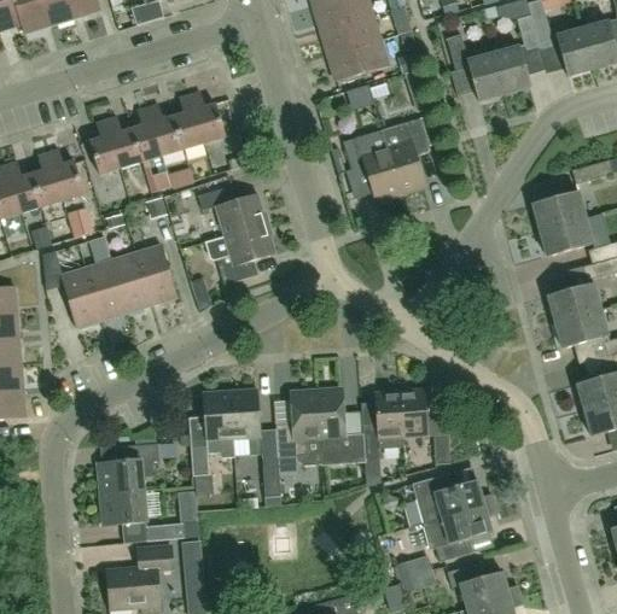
[(0,0),(0,29),(19,23),(21,23),(13,0),(0,0)]
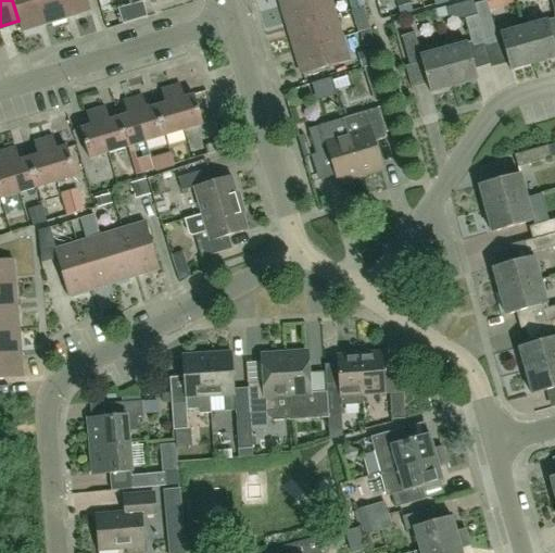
[(43,22),(36,0),(12,0),(19,21),(17,21),(21,28),(43,22)]
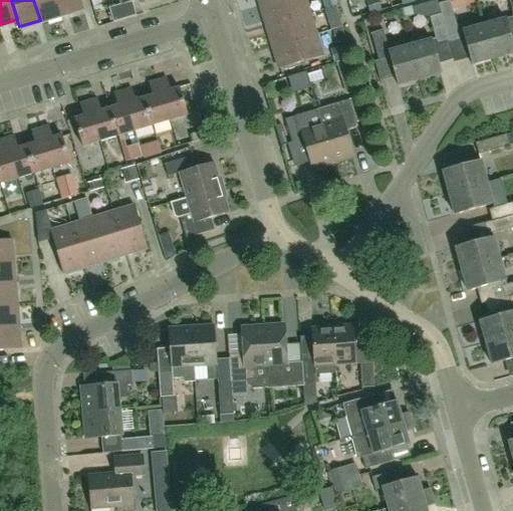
[(33,0),(40,20),(60,14),(56,0),(33,0)]
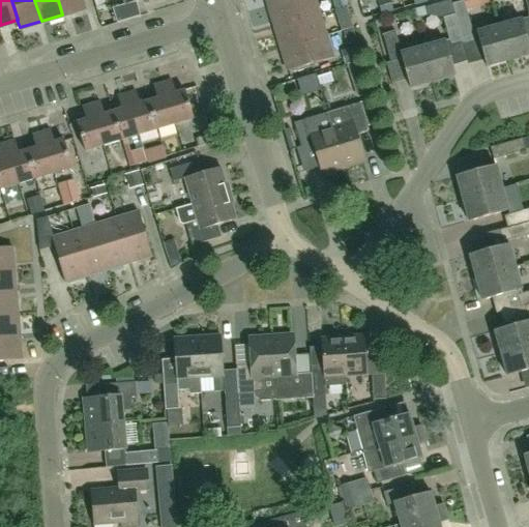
[(58,0),(62,15),(85,7),(82,0),(58,0)]
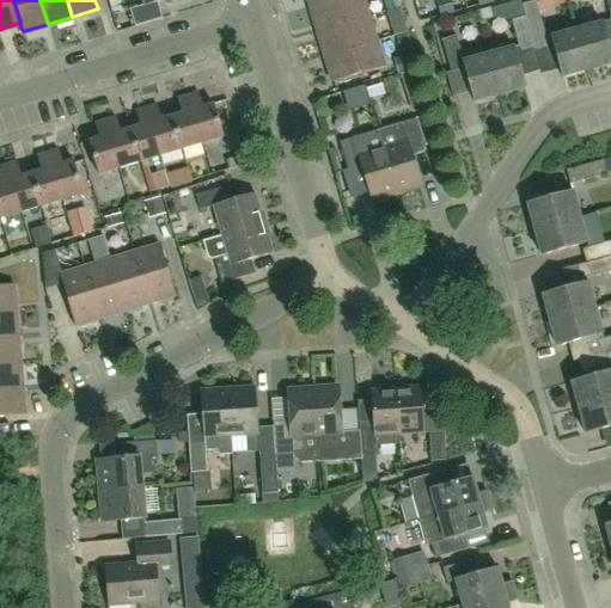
[(144,0),(144,1),(129,6),(134,23),(162,14),(158,0),(144,0)]
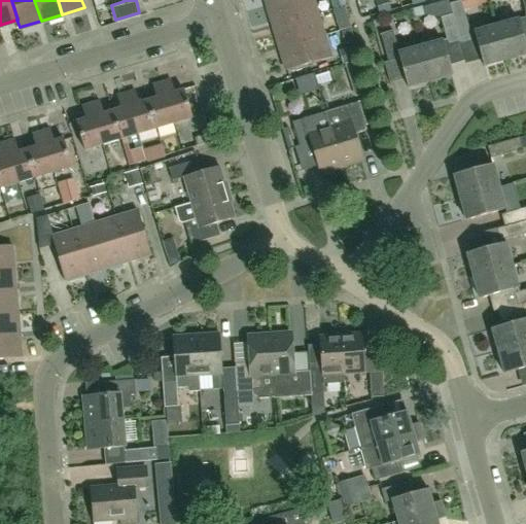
[(276,0),(266,3),(273,25),(317,11),(313,0),(276,0)]
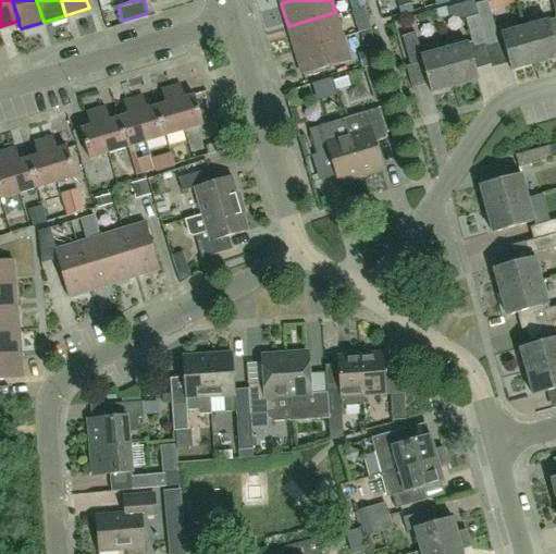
[(396,0),(399,12),(412,9),(409,0),(396,0)]
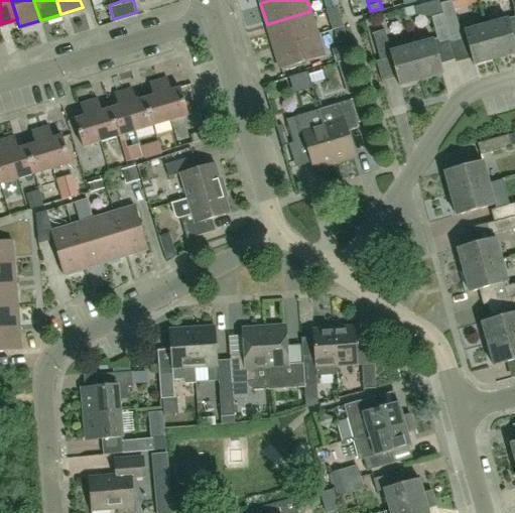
[(442,11),(438,12),(435,0),(426,0),(400,7),(403,16),(415,13),(430,15),(438,41),(449,38),(442,11)]
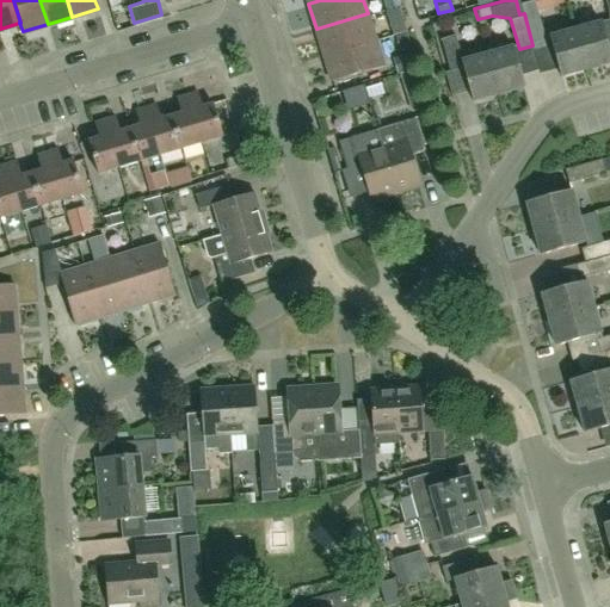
[(547,43),(544,33),(537,7),(535,0),(524,0),(521,1),(524,13),(533,45),(533,47),(547,43)]
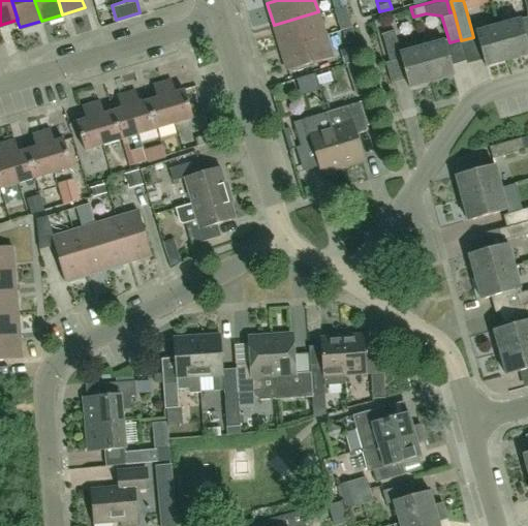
[(318,11),(274,25),(280,47),(324,32),(318,11)]
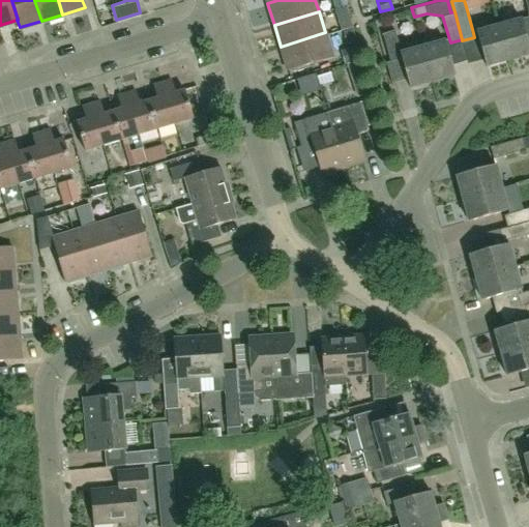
[(508,58),(528,52),(528,46),(521,16),(498,22),(508,58)]
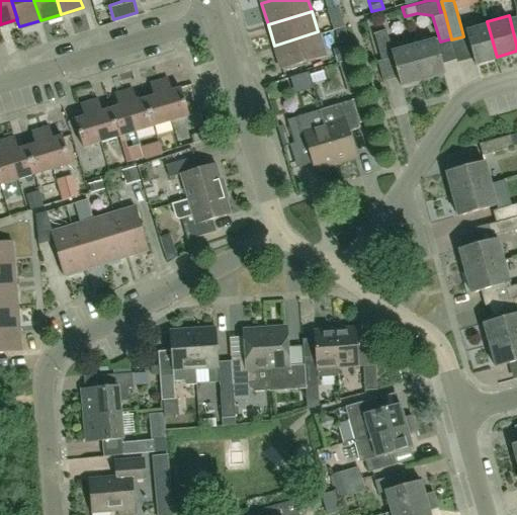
[(497,57),(487,21),(464,27),(475,63),(497,57)]
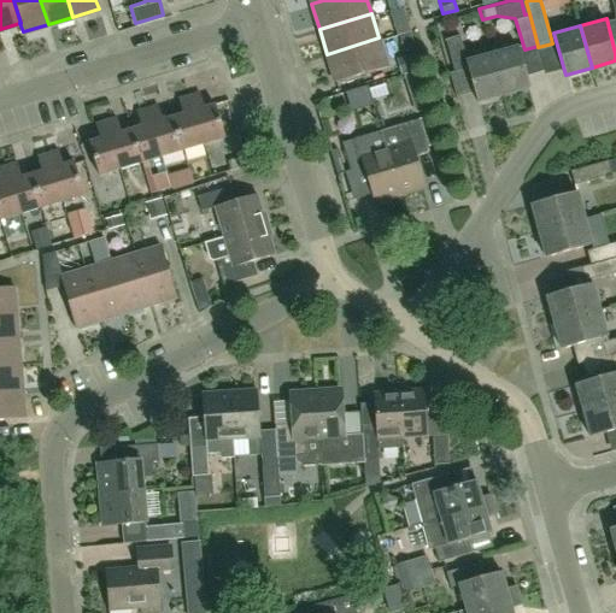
[(503,92),(492,51),(465,58),(458,31),(444,36),(453,69),(468,65),(477,99),(503,92)]
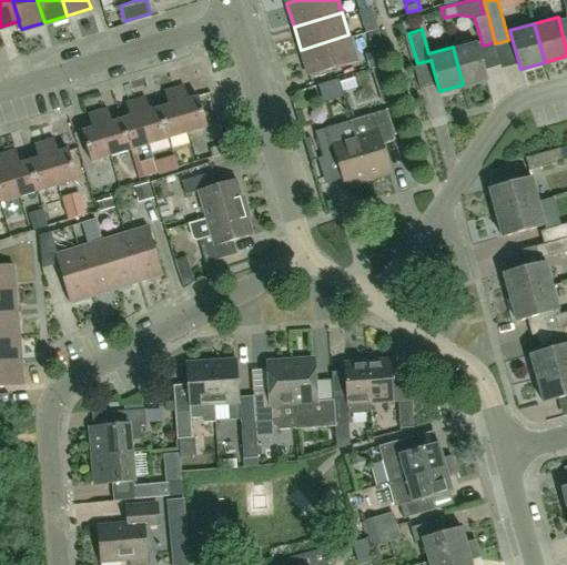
[(348,34),(301,50),(307,73),(356,59),(348,34)]
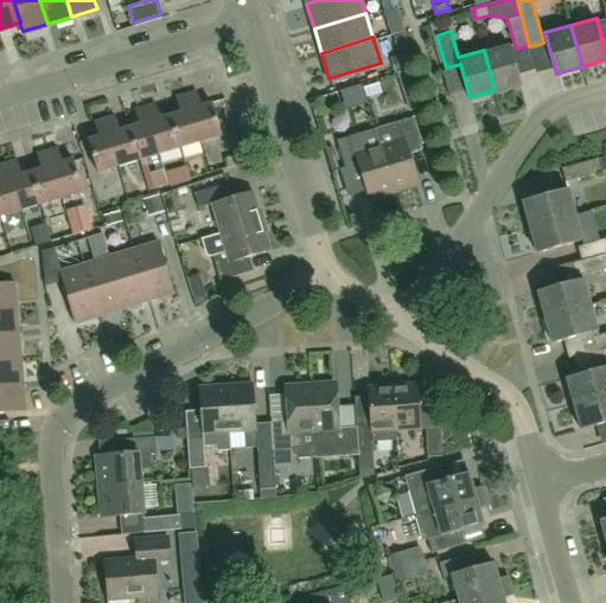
[(495,90),(520,83),(509,44),(484,50),(495,90)]
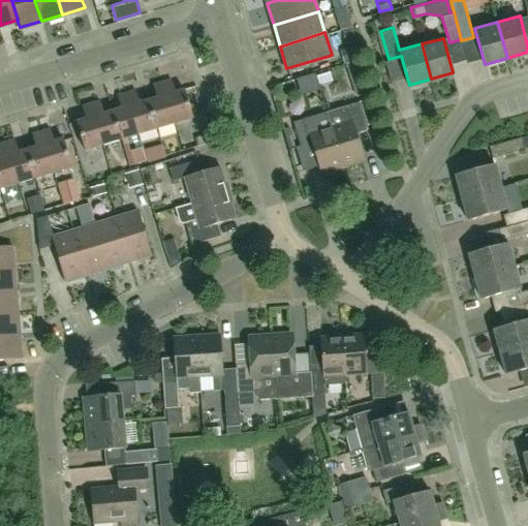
[(358,79),(365,76),(360,60),(348,63),(352,80),(358,79)]
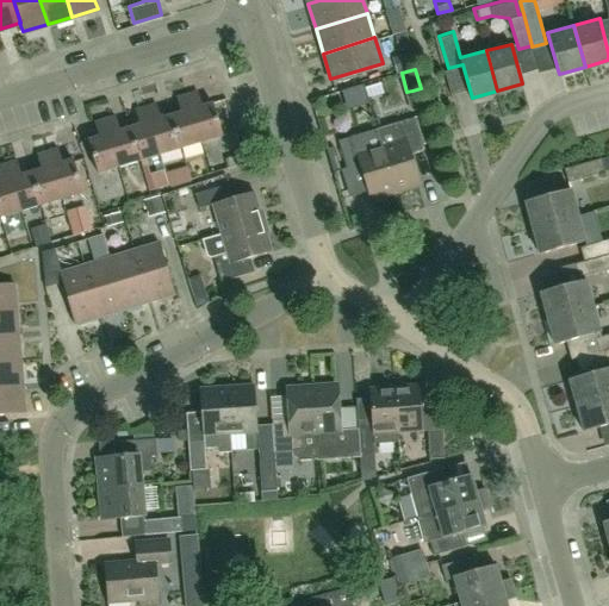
[(199,141),(221,133),(211,100),(199,102),(196,89),(185,92),(199,141)]
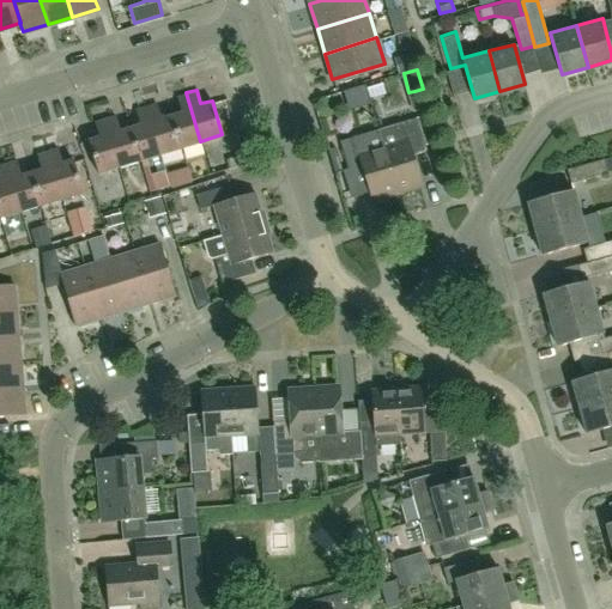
[(200,141),(186,92),(177,95),(181,109),(170,113),(180,147),(200,141)]
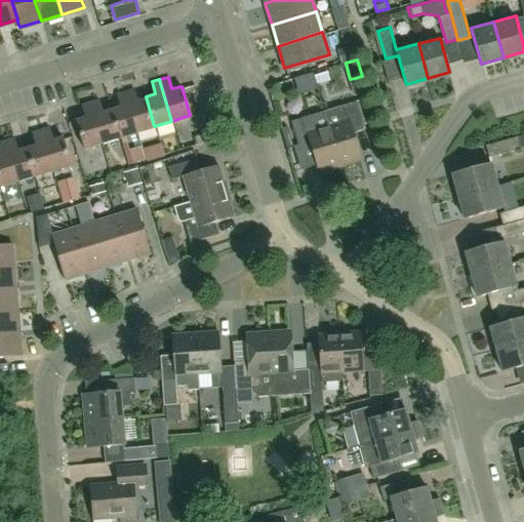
[(154,126),(146,96),(136,99),(133,87),(124,90),(136,131),(154,126)]
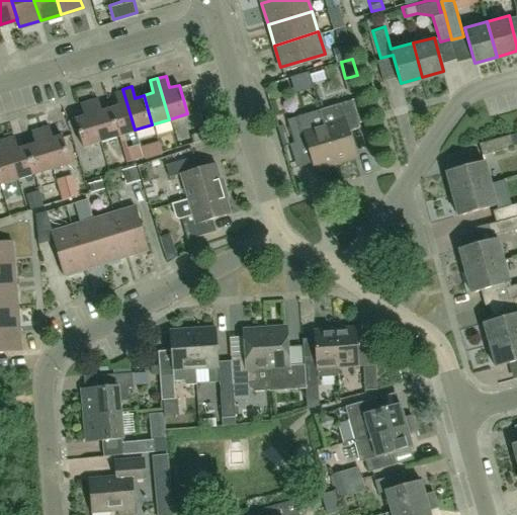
[(113,91),(118,103),(109,106),(117,135),(135,130),(122,89),(113,91)]
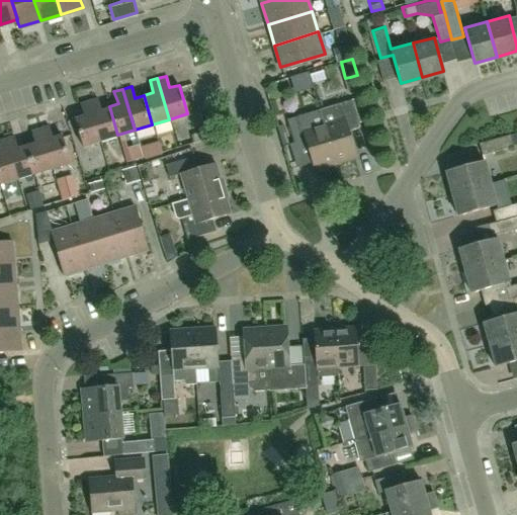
[(350,98),(320,106),(335,159),(354,154),(346,124),(359,121),(359,120),(369,117),(361,91),(349,94),(350,98)]
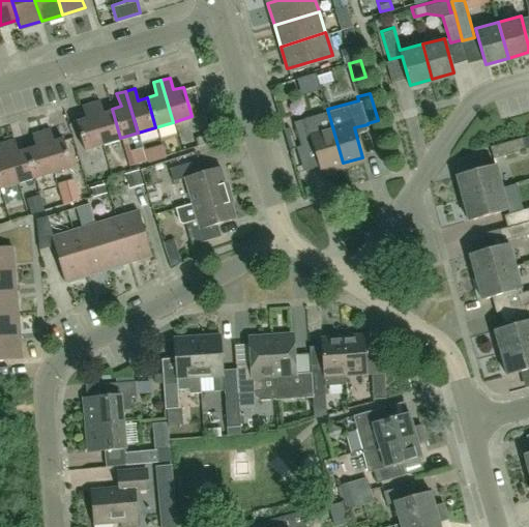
[(120,138),(112,109),(103,111),(98,99),(91,101),(103,143),(120,138)]
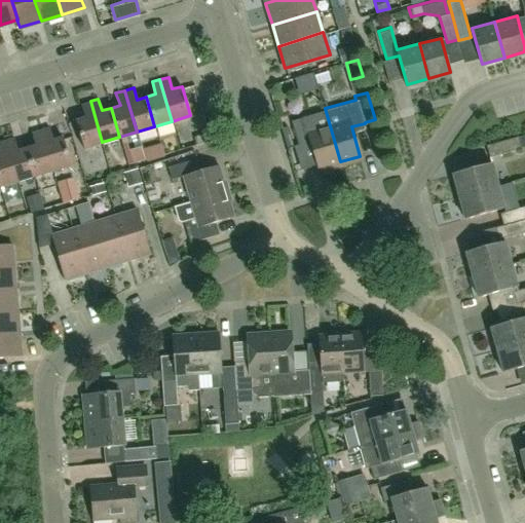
[(102,142),(90,101),(80,104),(84,116),(75,118),(84,147),(102,142)]
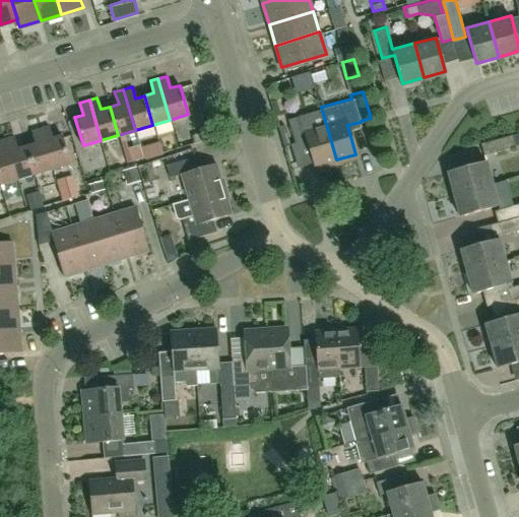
[(320,107),(320,108),(287,117),(295,141),(308,138),(318,170),(320,172),(328,169),(329,167),(328,163),(336,159),(321,107),(320,107)]
